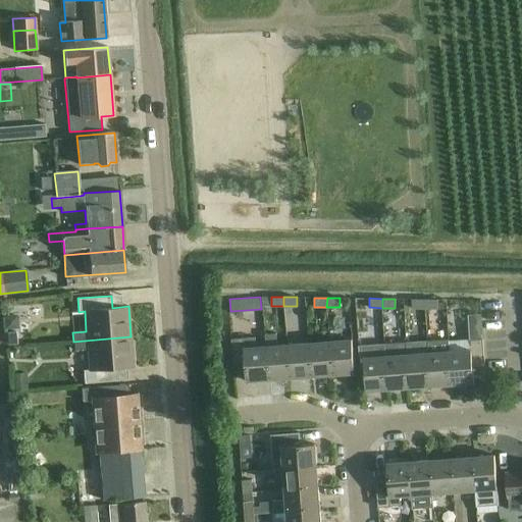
[(425,300),(412,299),(412,308),(424,308),(425,300)]
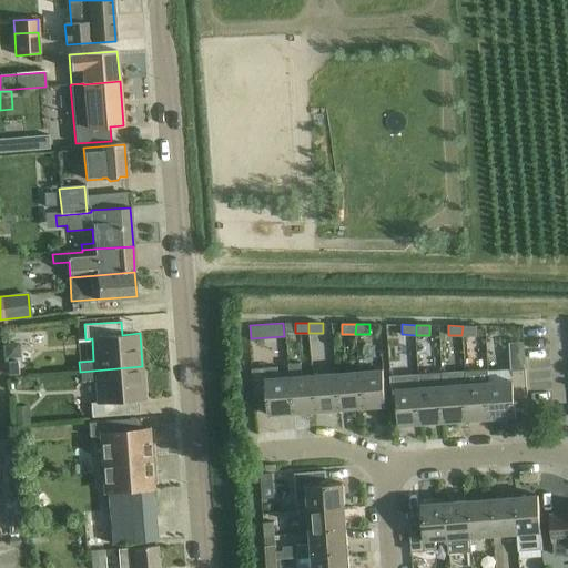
[(476,326),(463,326),(462,335),(476,336),(476,326)]
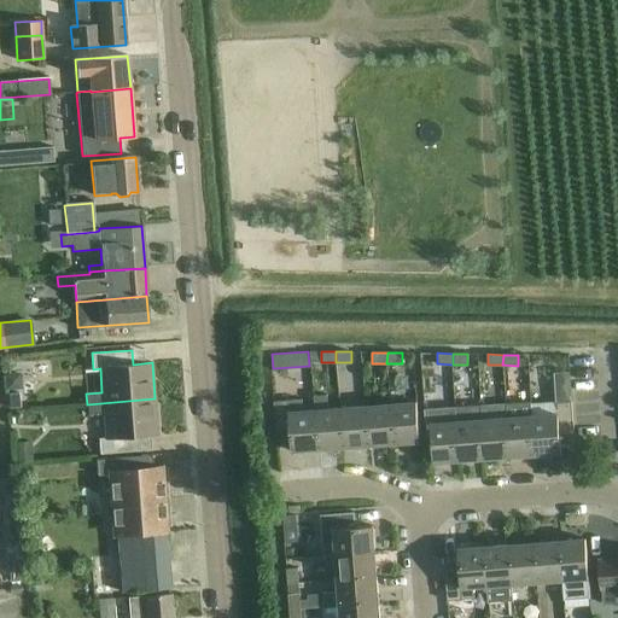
[(315,410),(318,449),(343,448),(340,408),(328,409),(327,395),(314,396),(315,410)]
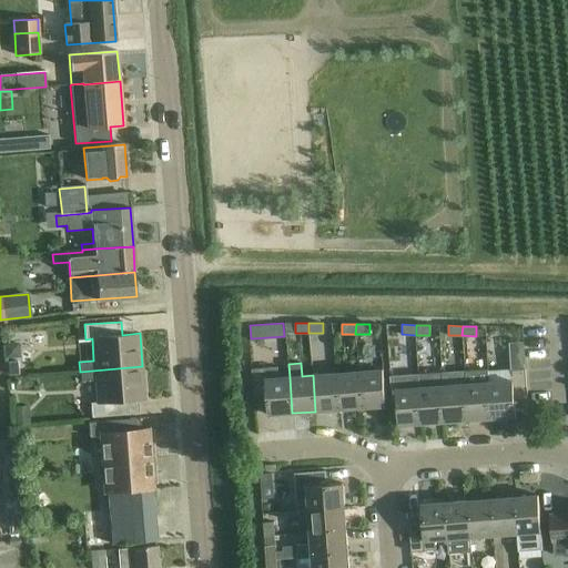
[(142,366),(80,372),(81,382),(95,381),(97,403),(90,403),(91,417),(129,415),(128,402),(144,399),(142,366)]
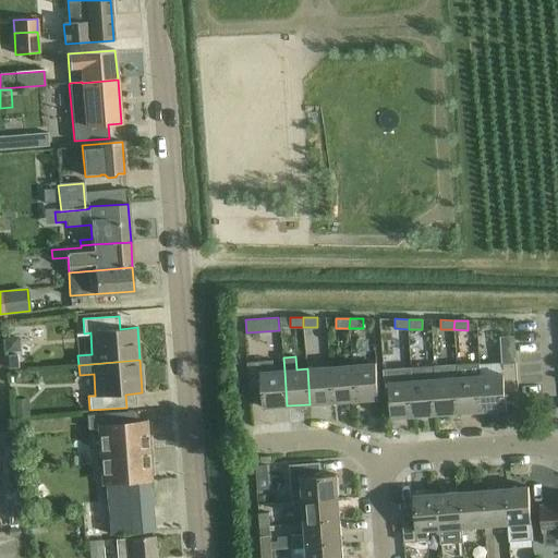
[(287,405),(284,371),(274,371),(273,361),(246,362),(250,392),(262,391),(264,408),(287,405)]
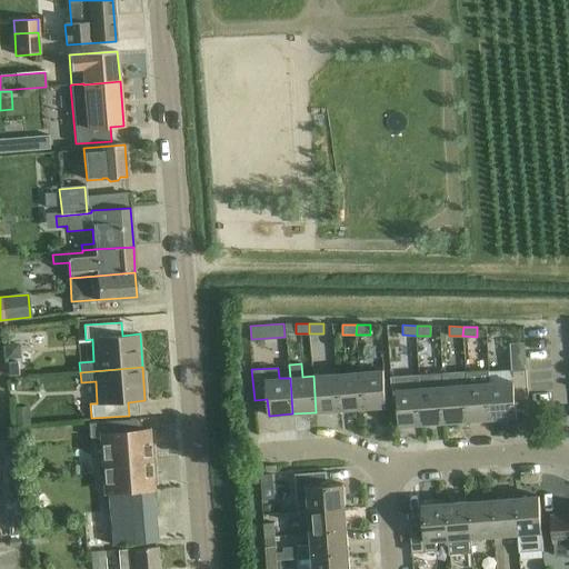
[(489,372),(492,419),(517,418),(516,401),(529,400),(526,369),(489,372)]
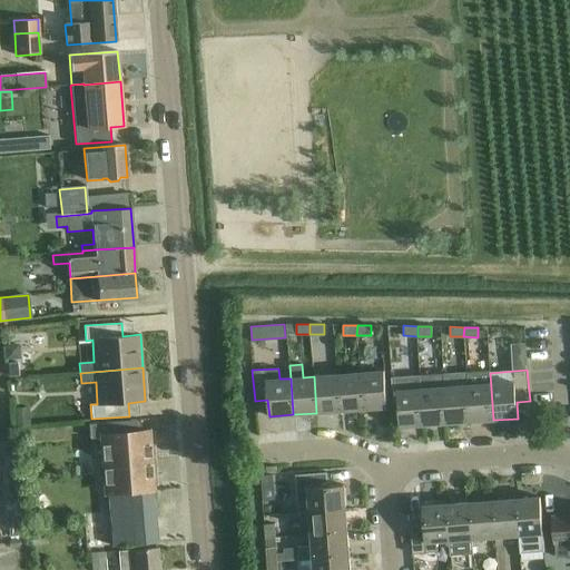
[(363,409),(387,408),(384,371),(360,373),(363,409)]
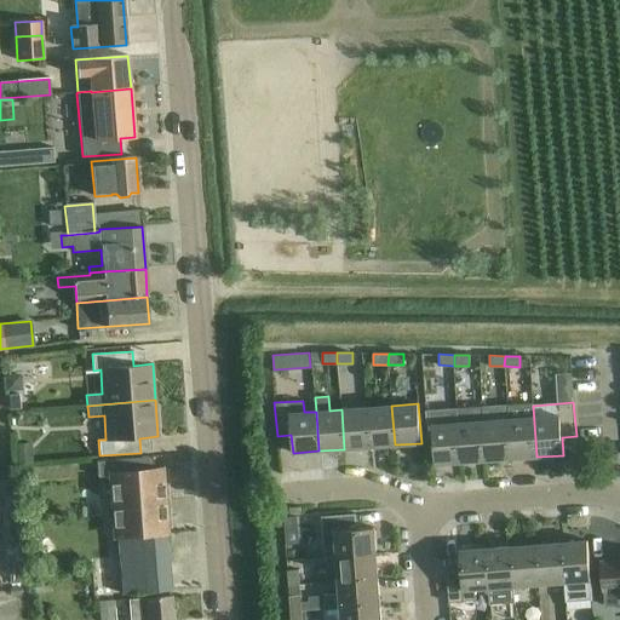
[(533,403),(507,406),(511,459),(537,457),(533,406),(533,403)]
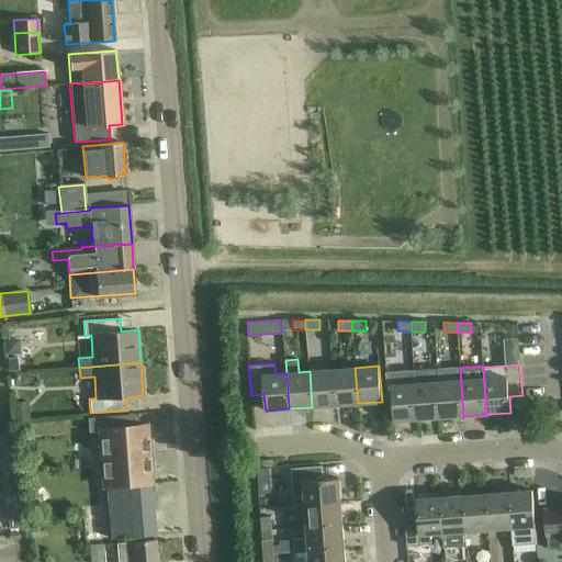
[(440,417),(463,416),(460,368),(460,367),(437,369),(440,417)]
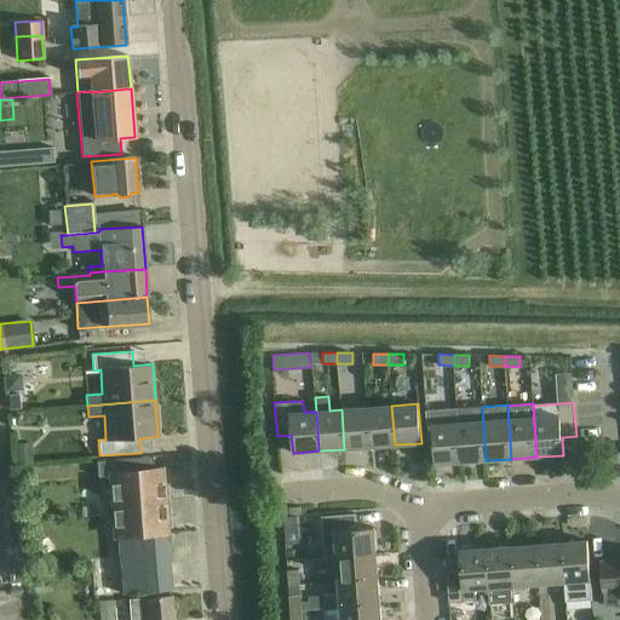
[(391,406),(366,407),(369,447),(395,445),(391,406)]
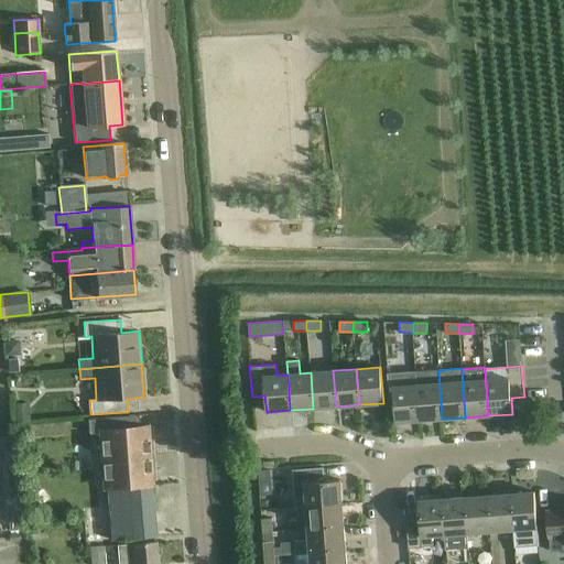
[(336,407),(333,370),(311,372),(313,409),(336,407)]
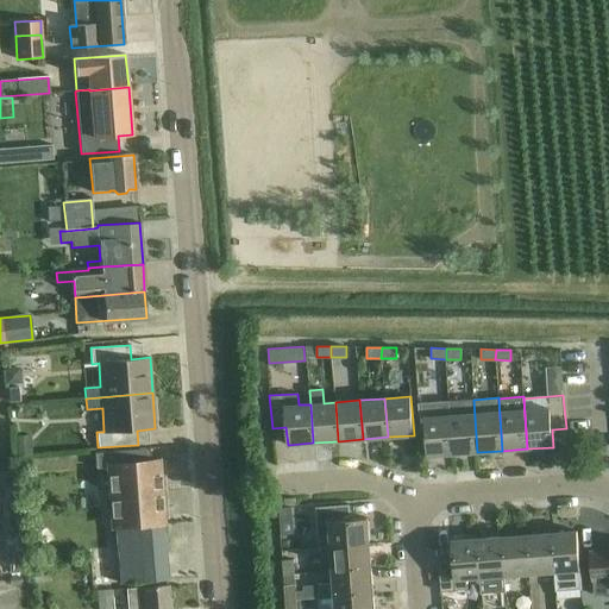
[(473,400),(449,401),(452,454),(477,452),(473,400)]
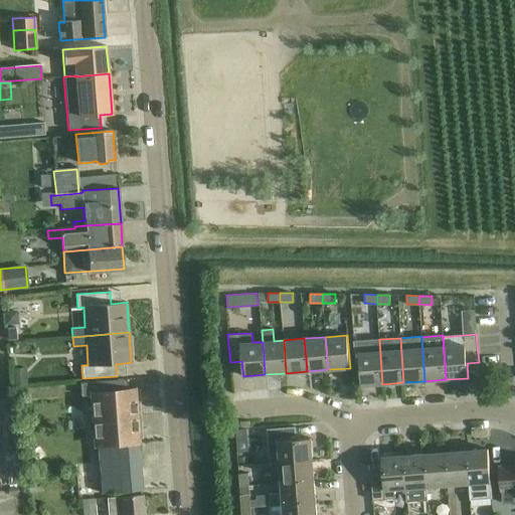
[(379,339),(358,341),(361,385),(382,384),(379,339)]
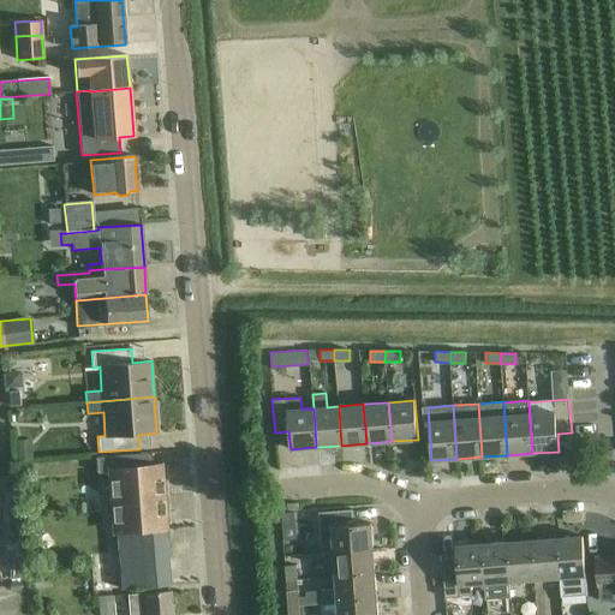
[(139,453),(95,458),(96,472),(112,471),(112,482),(114,506),(107,507),(108,518),(115,517),(117,532),(165,527),(160,465),(141,467),(139,453)]
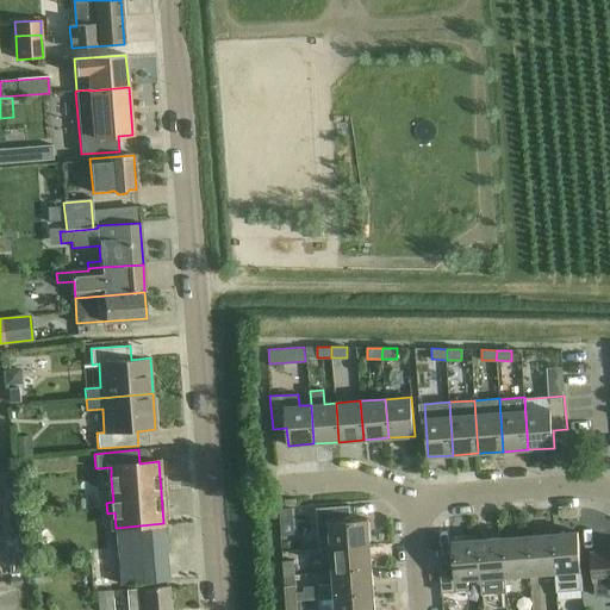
[(317,509),(316,509),(319,548),(331,548),(369,545),(368,520),(350,521),(349,506),(317,509)]
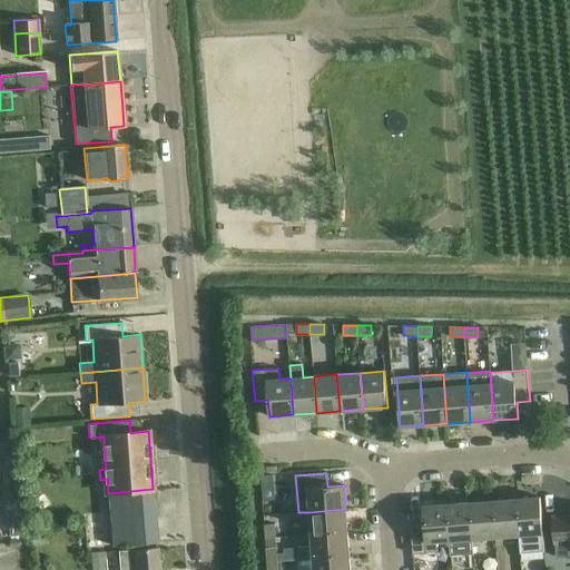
[(153,489),(108,493),(112,546),(156,542),(153,490),(153,489)]
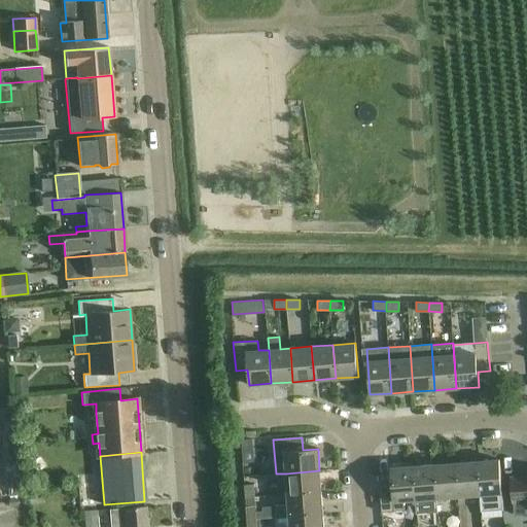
[(503,510),(501,493),(499,460),(477,461),(480,495),(481,512),(503,510)]
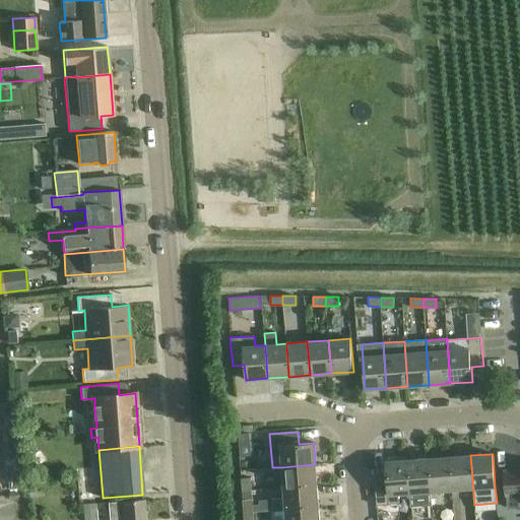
[(470,455),(449,457),(452,490),(473,489),(470,455)]
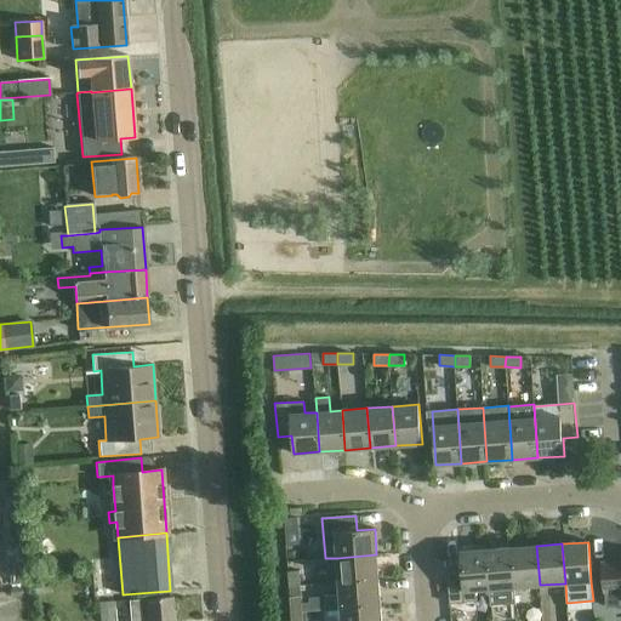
[(536,546),(512,547),(514,587),(540,585),(536,546)]
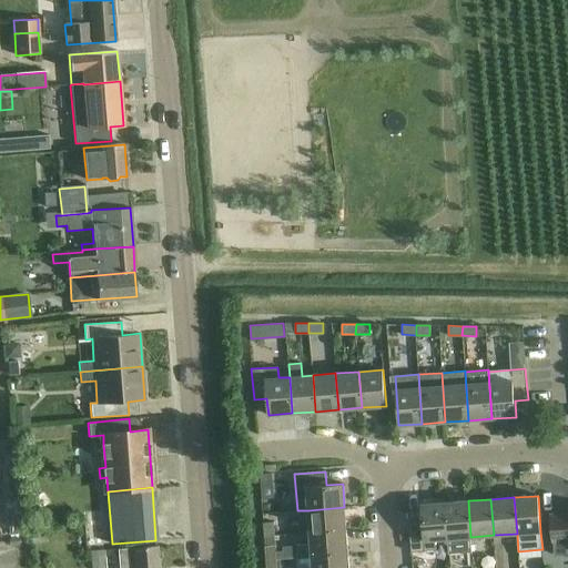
[(468,500),(445,503),(447,539),(448,554),(472,553),(470,537),(468,500)]
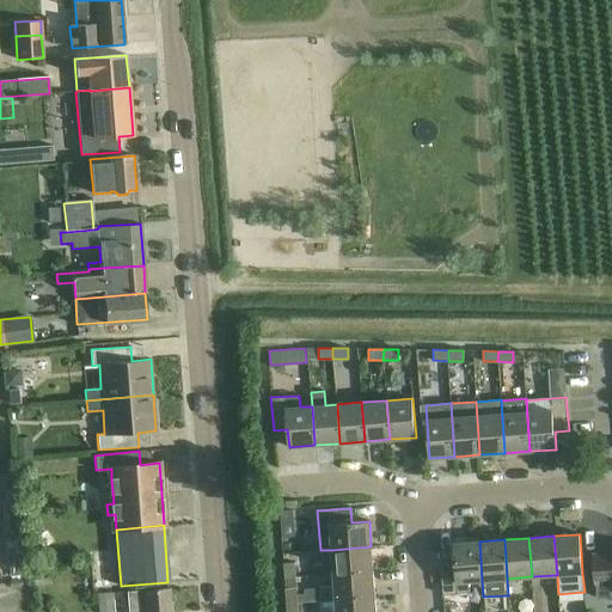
[(482,581),(479,542),(453,544),(454,561),(440,562),(442,595),(470,593),(469,581),(482,581)]
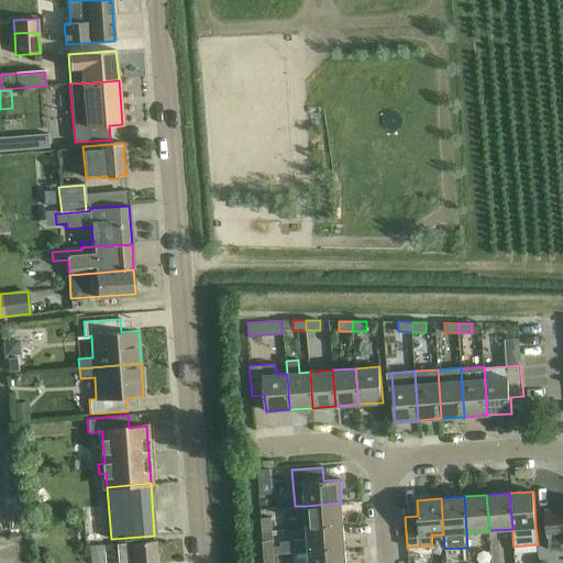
[(306,506),(307,528),(343,526),(341,503),(306,506)]
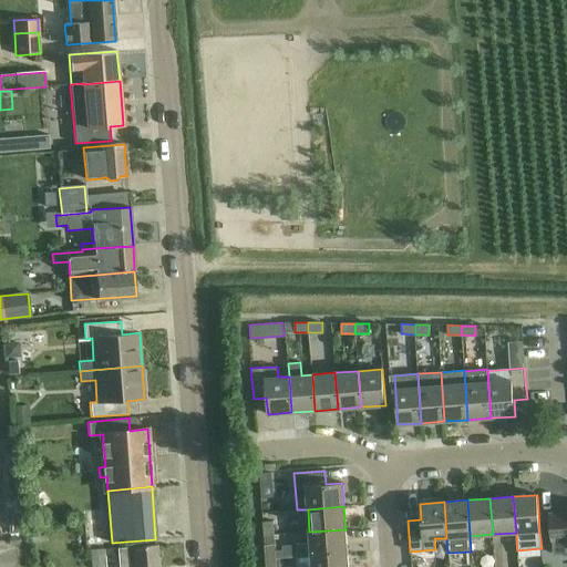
[(566,508),(565,509),(565,513),(549,514),(553,554),(566,553),(566,508)]
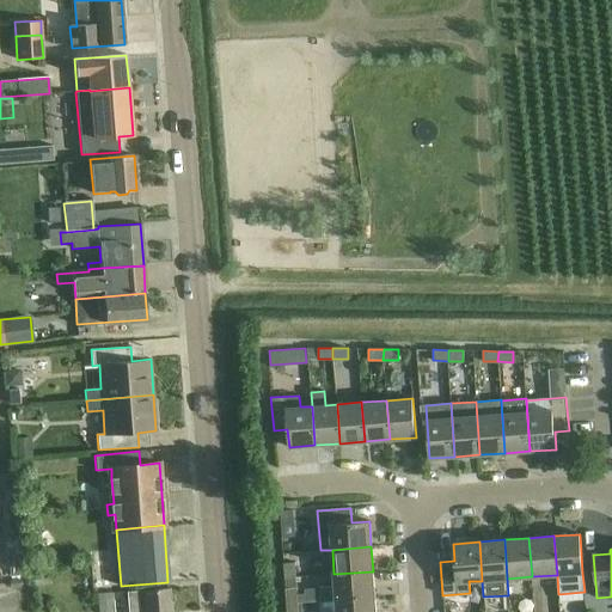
[(0,567),(11,568),(10,554),(0,552),(0,567)]
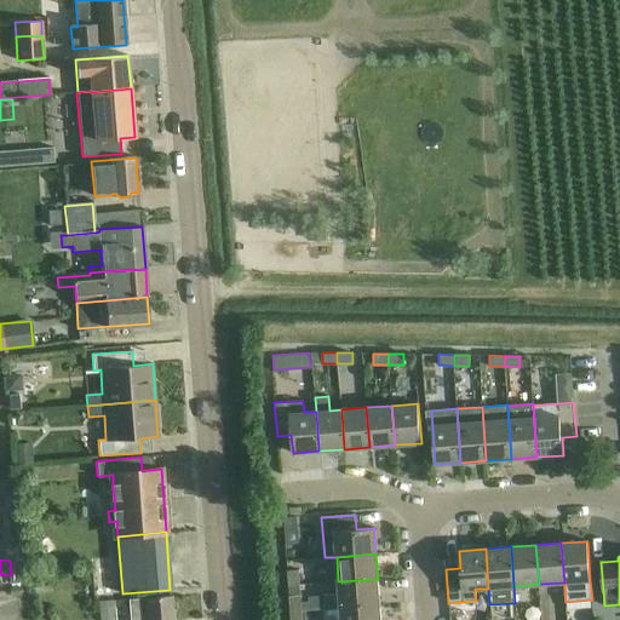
[(287,570),(288,586),(299,585),(298,569),(287,570)]
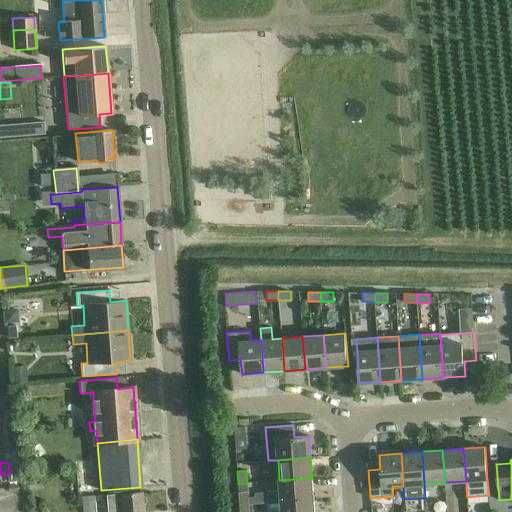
[(314,499),(312,478),(279,480),(280,491),(267,492),(268,503),(281,502),(281,501),(314,499)]
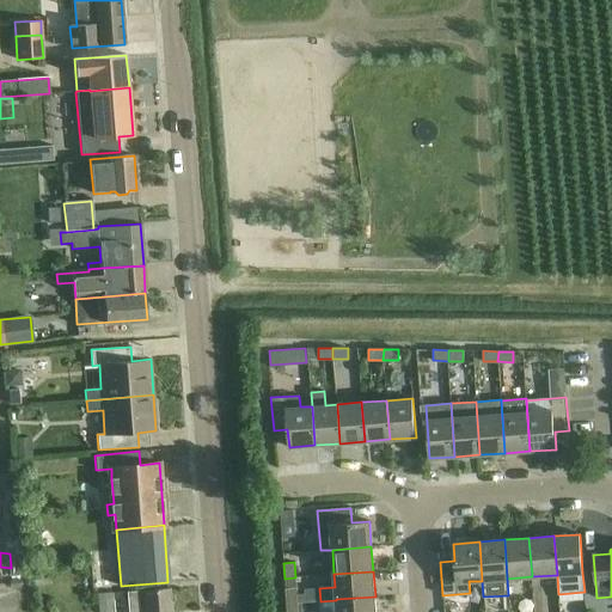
[(286,588),(287,604),(298,603),(297,587),(286,588)]
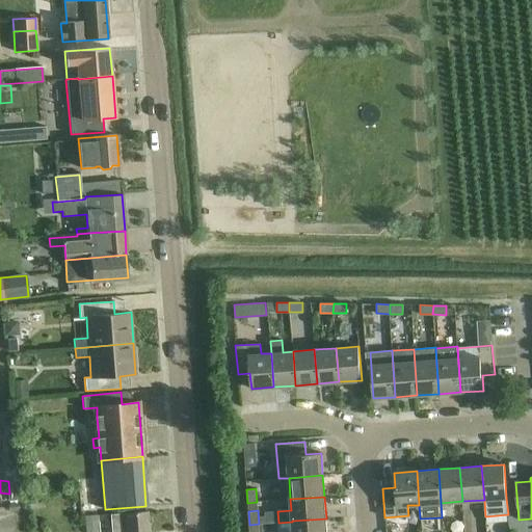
[(111,531),(148,531),(147,511),(110,514),(111,531)]
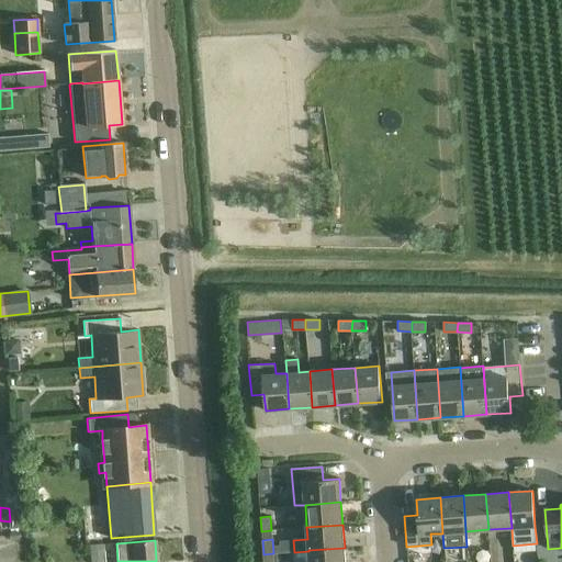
[(104,561),(103,546),(90,546),(91,561),(104,561)]
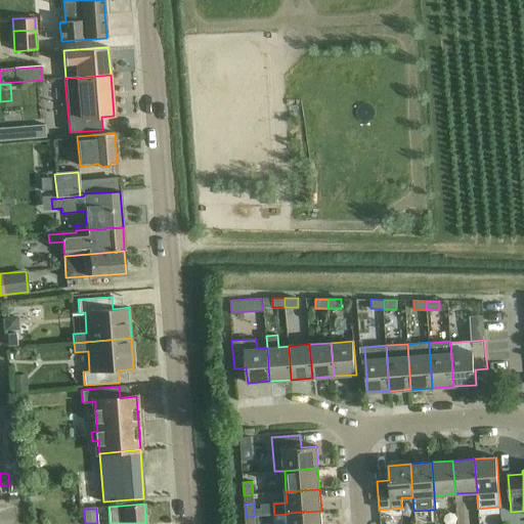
[(321,523),(321,511),(288,513),(288,514),(274,515),(274,523),(321,523)]
